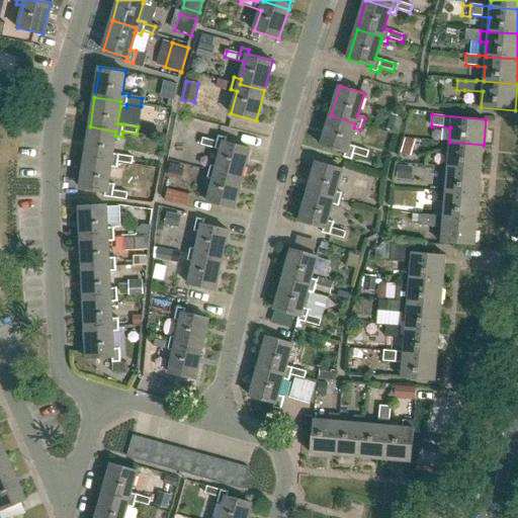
[(349,145),(354,127),(355,123),(331,115),(322,146),(345,153),(344,157),(351,159),(353,154),(366,157),(368,150),(355,147),(355,146),(349,145)]
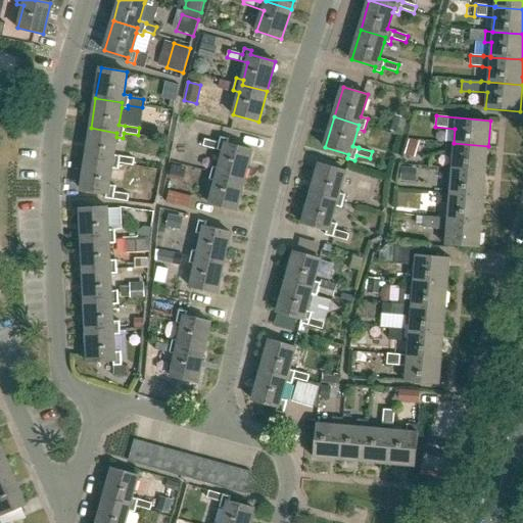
[(113,154),(116,137),(116,133),(91,128),(86,158),(111,162),(111,168),(117,169),(119,163),(133,165),(134,158),(120,155),(113,154)]
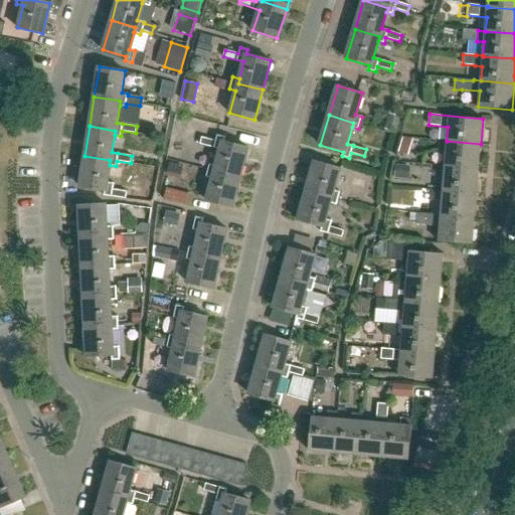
[(214,170),(239,177),(247,147),(223,141),(224,137),(217,135),(216,140),(202,136),(200,143),(214,147),(220,149),(216,165),(214,170)]
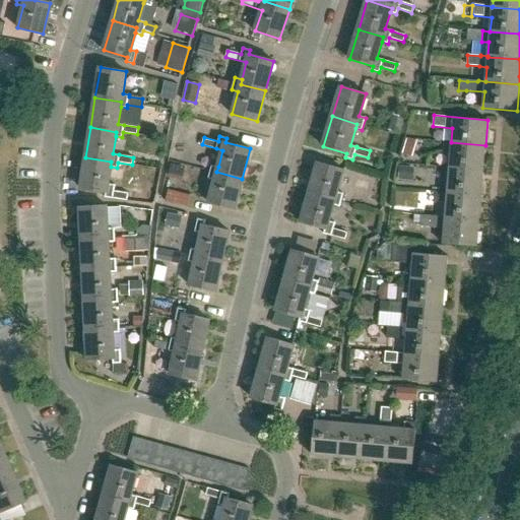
[(451,142),(444,141),(443,152),(450,152),(449,167),(449,168),(483,171),(485,145),(451,142)]
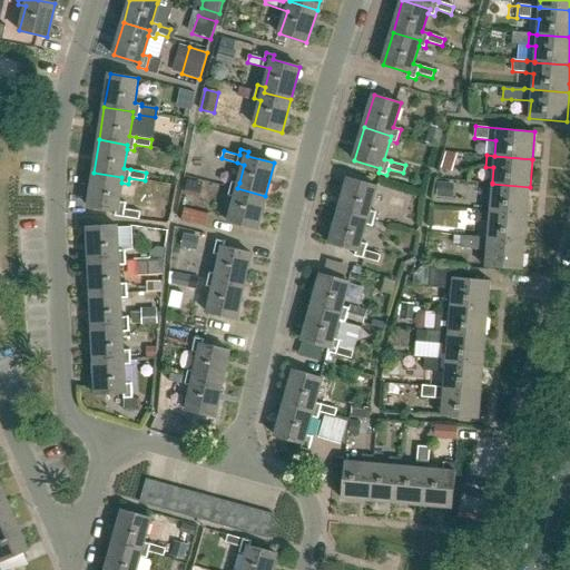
[(118,200),(121,183),(121,177),(94,173),(88,206),(116,210),(115,215),(123,216),(138,219),(139,210),(125,208),(125,202),(118,200)]
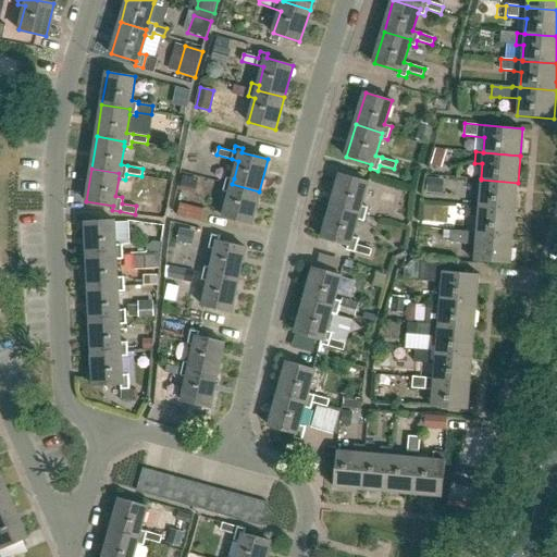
[(358,213),(357,219),(363,220),(368,207),(360,205),(368,181),(341,173),(332,206),(358,213)]
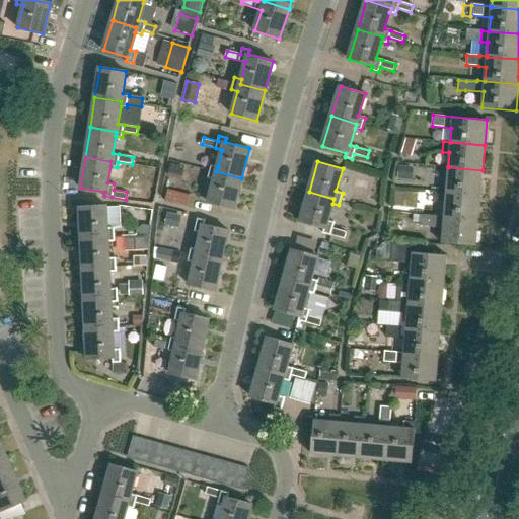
[(216,171),(218,166),(211,165),(208,177),(214,179),(208,202),(233,208),(241,178),(216,171)]
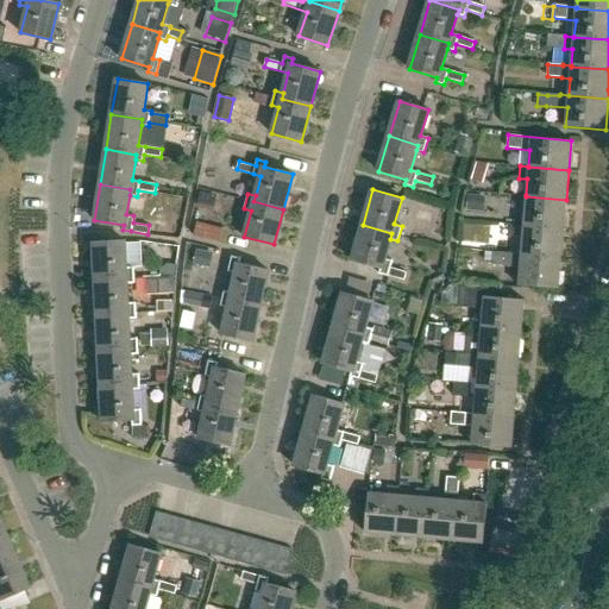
[(526,196),(526,195),(518,195),(516,207),(525,208),(523,225),(564,228),(566,200),(526,196)]
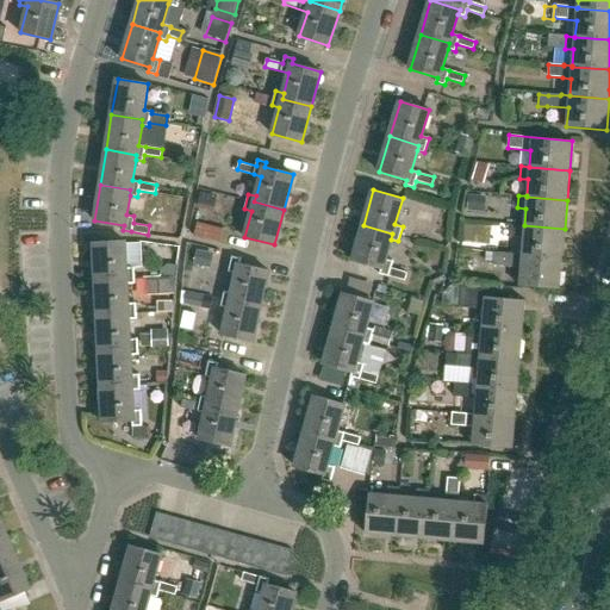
[(219,242),(223,229),(197,223),(193,236),(219,242)]
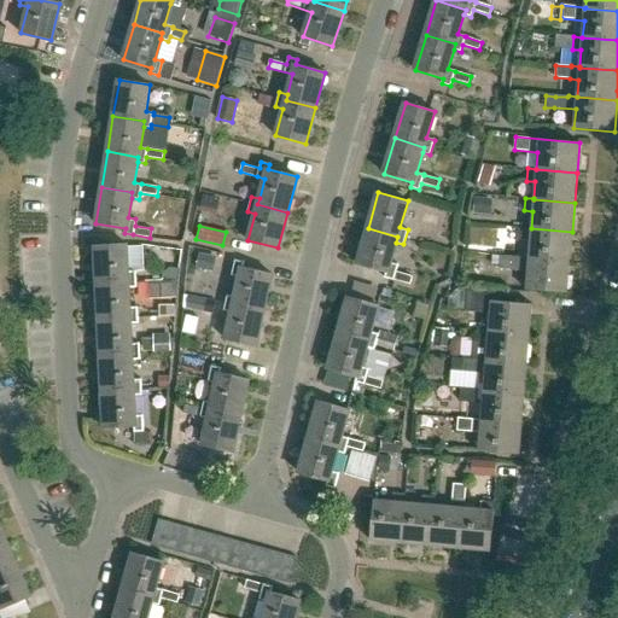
[(531,228),(506,226),(505,239),(530,240),(529,257),(529,258),(569,262),(572,232),(531,228)]
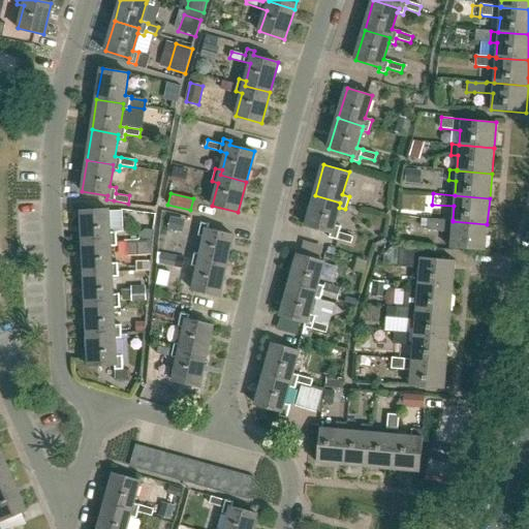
[(334,224),(339,208),(340,203),(315,195),(306,226),(331,232),(330,237),(337,239),(351,243),(353,236),(339,231),(341,226),(334,224)]
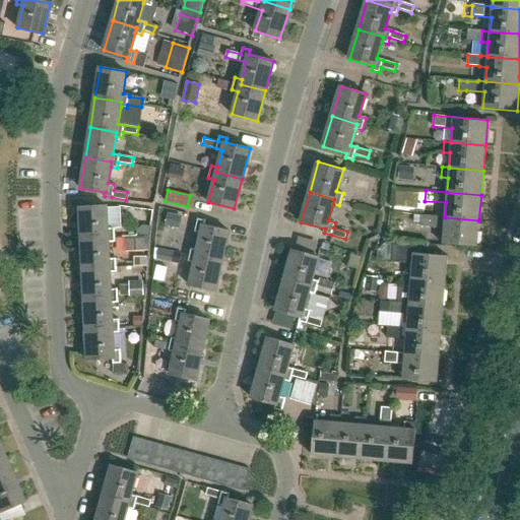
[(108,236),(108,241),(115,240),(114,238),(121,237),(120,208),(106,208),(106,205),(81,206),(82,237),(108,236)]
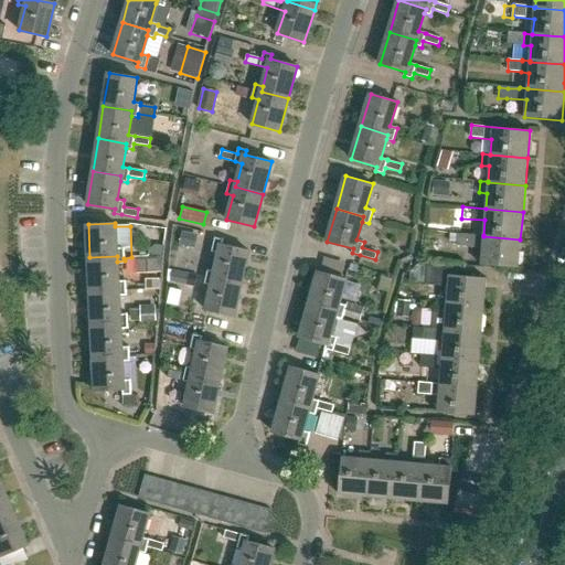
[(483,236),(483,235),(458,233),(457,245),(482,247),(481,264),(518,267),(520,240),(483,236)]
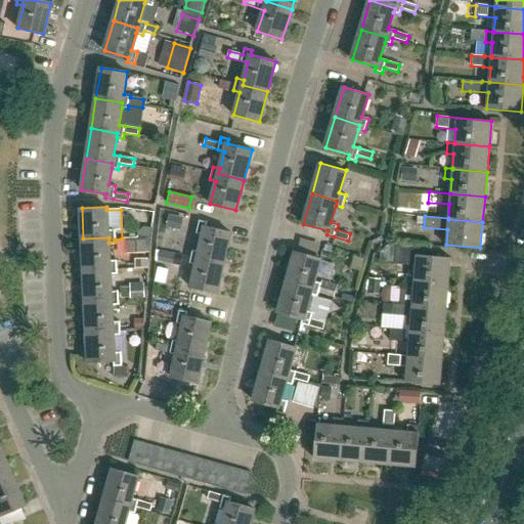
[(198,257),(223,263),(230,231),(206,226),(207,222),(199,220),(197,233),(203,234),(199,252),(198,257)]
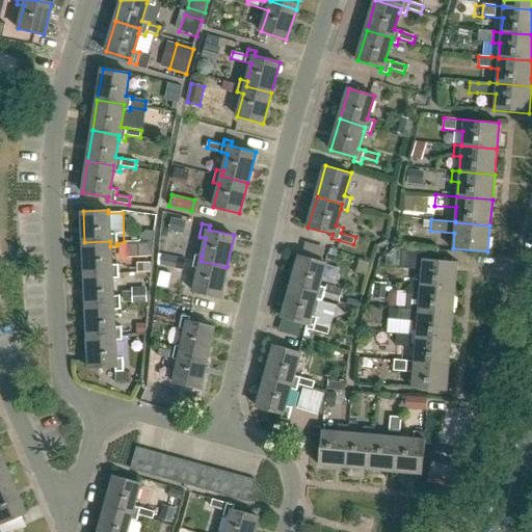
[(111,264),(110,246),(110,241),(84,242),(85,273),(111,272),(111,277),(118,277),(117,264),(111,264)]
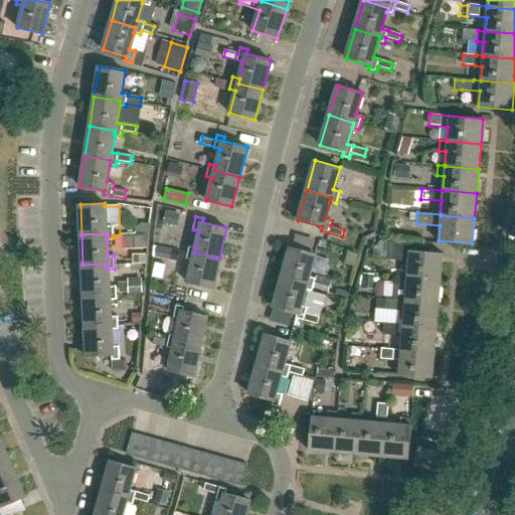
[(144,248),(143,235),(123,236),(123,249),(144,248)]
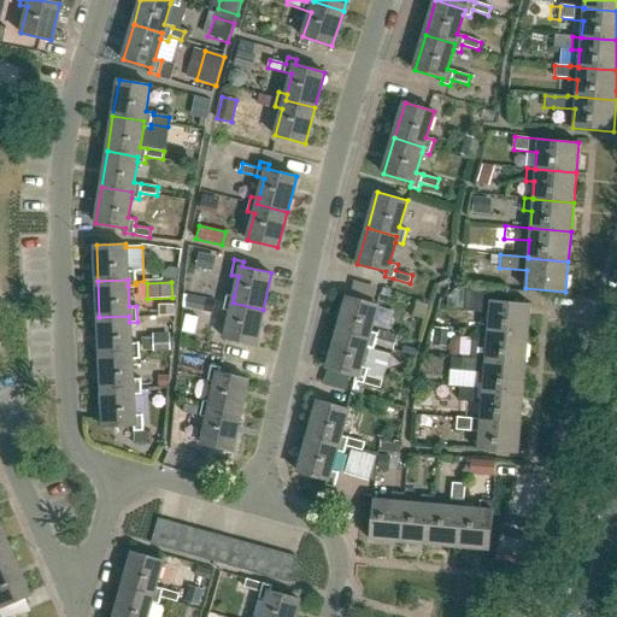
[(487,330),(528,334),(530,304),(507,301),(507,289),(468,287),(458,286),(453,293),(453,298),(447,298),(446,307),(454,309),(456,303),(466,304),(465,311),(489,312),(487,330)]
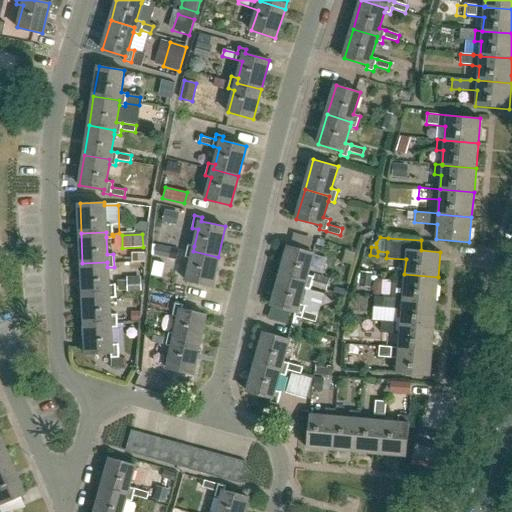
[(193,251),(194,246),(188,244),(185,257),(191,258),(186,281),(212,286),(218,257),(193,251)]
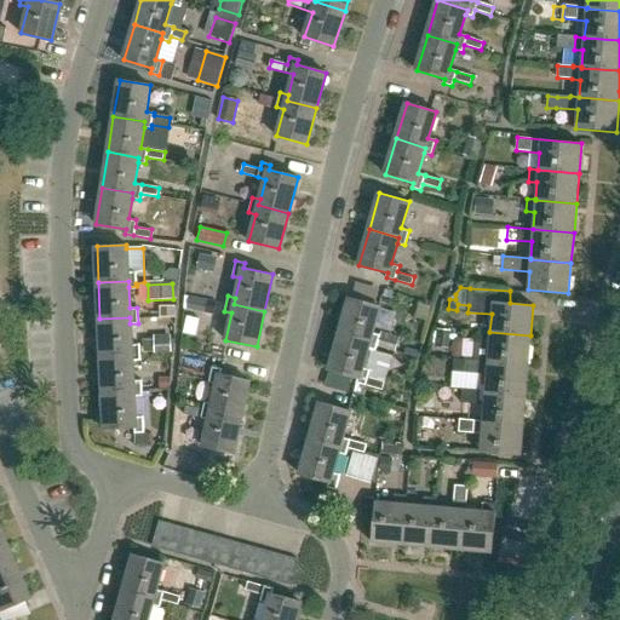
[(369,342),(368,348),(375,350),(380,334),(372,333),(379,306),(350,298),(339,333),(369,342)]
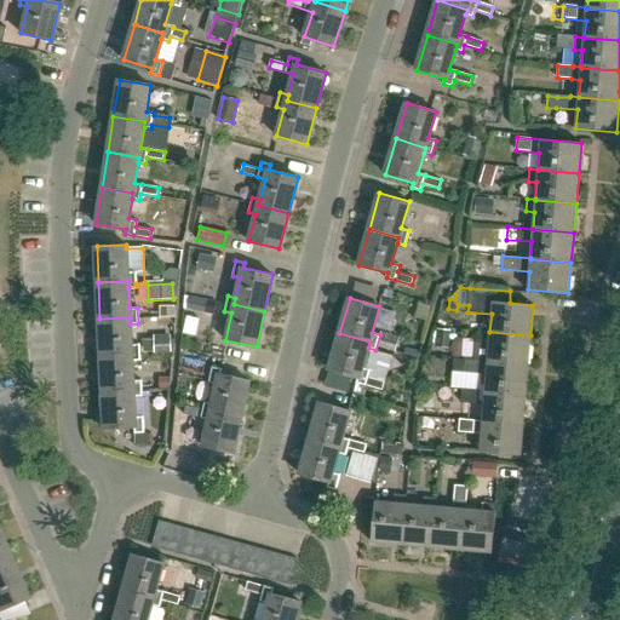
[(159,319),(172,319),(172,306),(159,306),(159,319)]
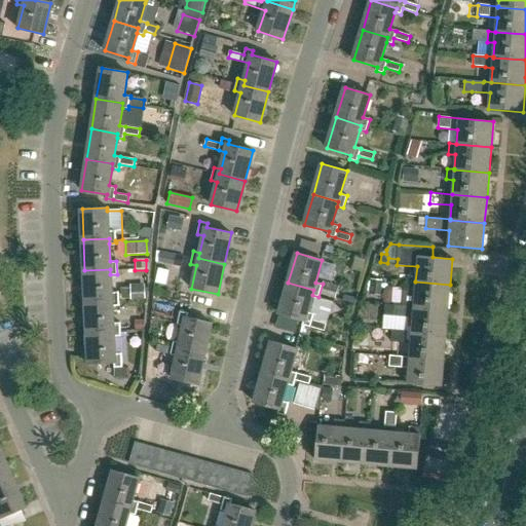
[(111,292),(110,274),(110,269),(84,270),(86,301),(111,300),(112,305),(119,305),(118,291),(111,292)]
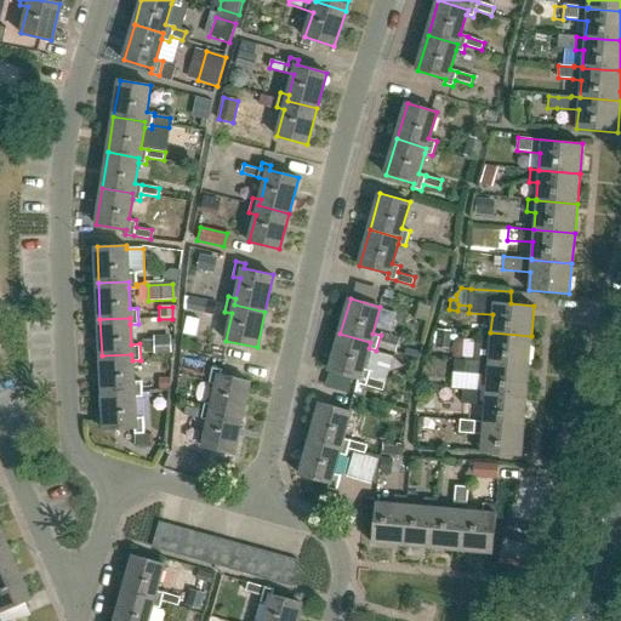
[(531,336),(490,332),(482,332),(480,345),(474,345),(473,362),(529,365),(531,336)]
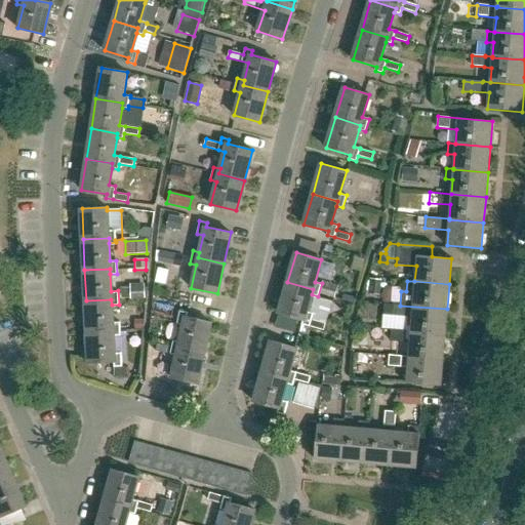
[(287,282),(279,312),(279,313),(304,319),(303,324),(310,326),(323,329),(325,323),(312,319),(313,313),(307,311),(312,294),(313,289),(287,282)]
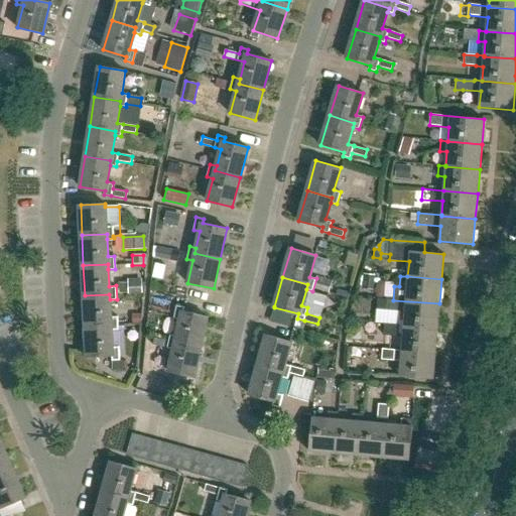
[(110,316),(110,299),(109,294),(85,295),(86,326),(111,324),(111,330),(118,330),(117,316),(110,316)]
